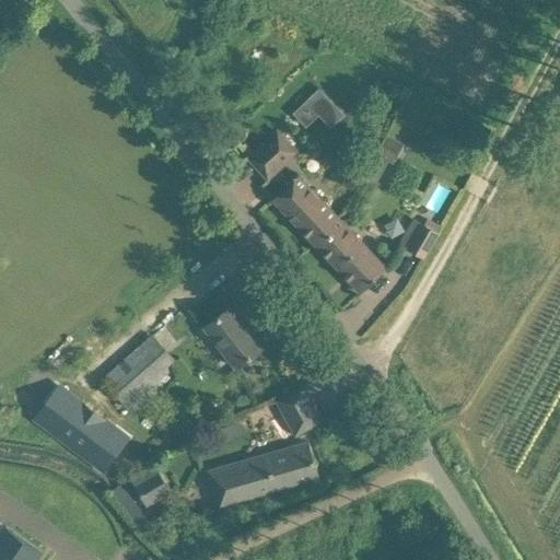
[(310,127),(323,114),(334,127),(350,113),(324,84),(295,112),(310,127)]
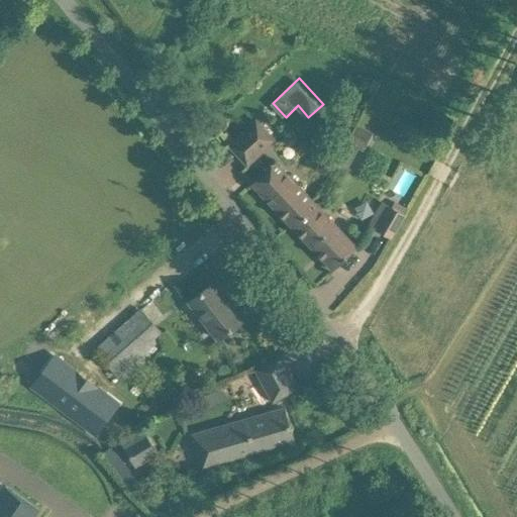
[(247,165),(276,139),(257,119),(229,145),(247,165)]
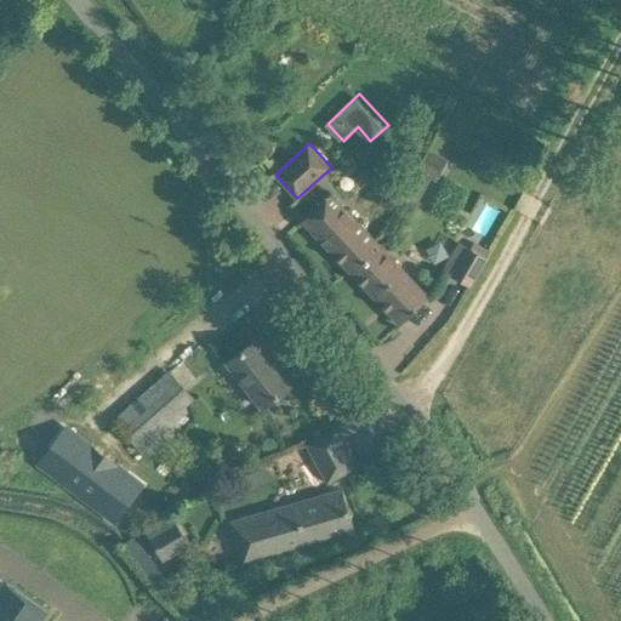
[(426,147),(410,197),(436,205),(451,155),(426,147)]
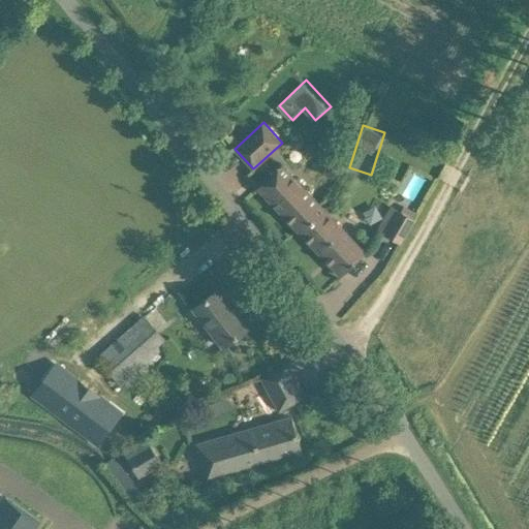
[(311,212),(319,205),(283,164),(257,188),(293,225),(309,210),(311,212)]
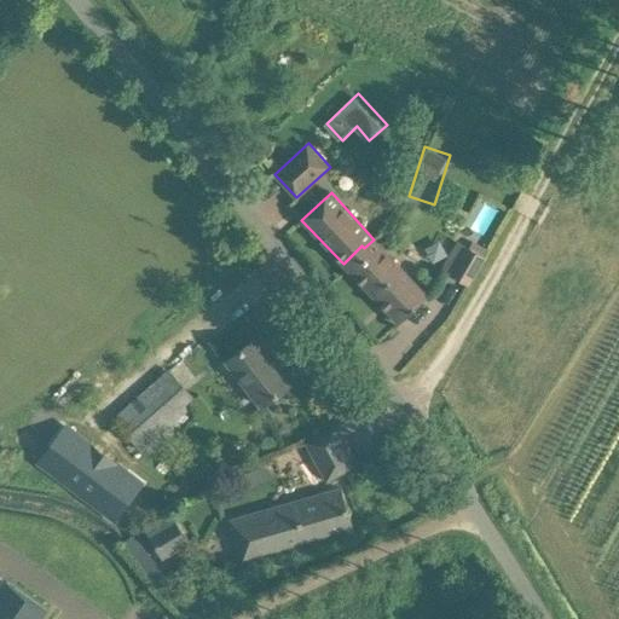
[(362,246),(343,264),(399,323),(427,296),(381,248),(374,239),(364,248),(362,246)]
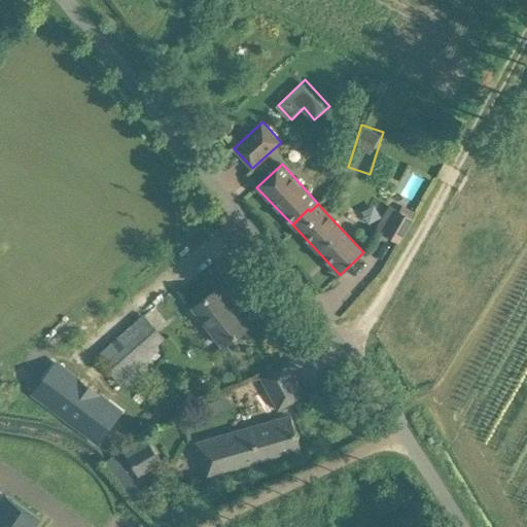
[(403,205),(399,211),(389,205),(375,230),(397,242),(399,244),(414,218),(412,217),(415,212),(403,205)]
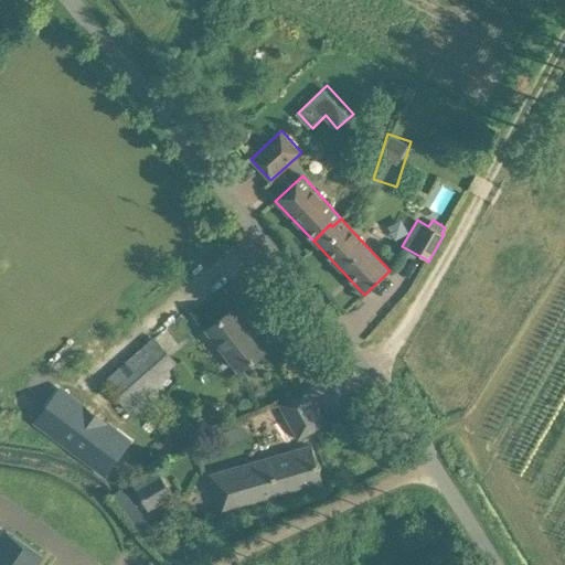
[(240,371),(248,364),(266,350),(245,324),(248,322),(236,306),(206,329),(240,371)]
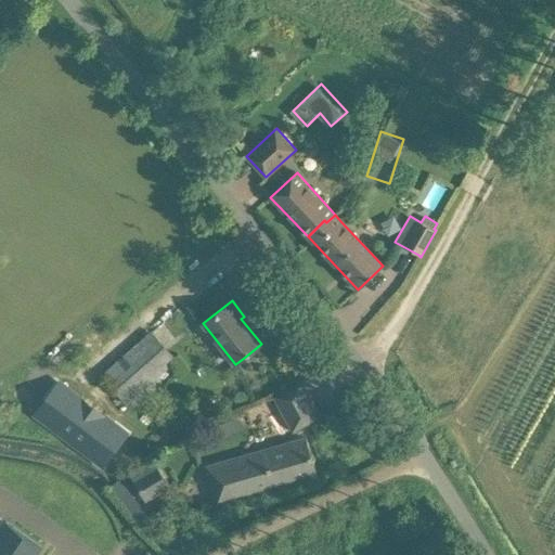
[(127,405),(178,361),(152,332),(101,376),(127,405)]
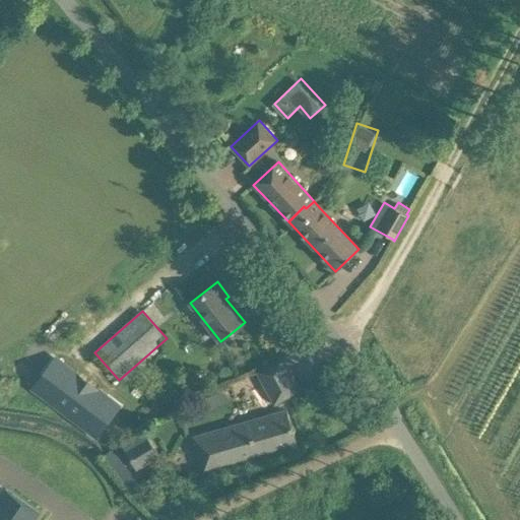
[(282,358),(264,368),(257,372),(273,403),(281,399),(300,390),(282,358)]
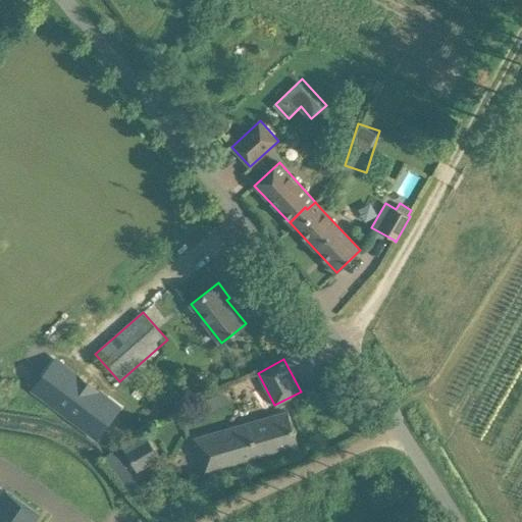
[(54,363),(34,390),(97,437),(118,408),(91,387),(76,376),(75,378),(54,363)]
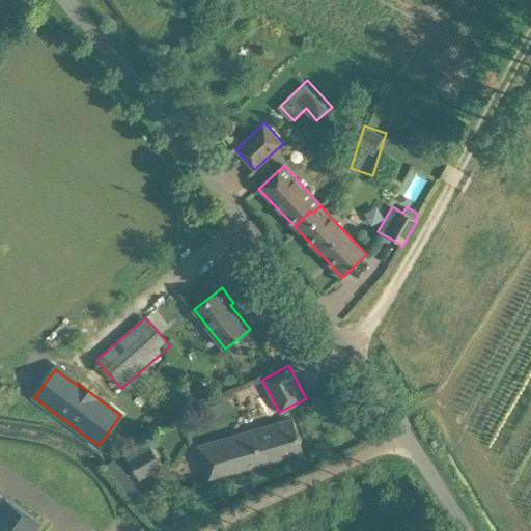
[(194,428),(210,420),(204,409),(189,416),(194,428)]
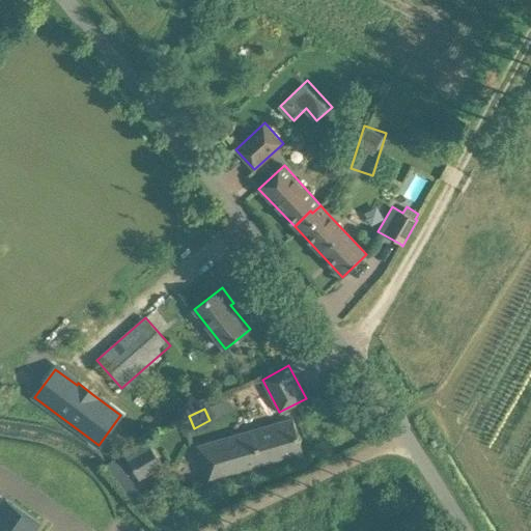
[(292,418),(273,424),(197,446),(207,480),(303,452),(292,418)]
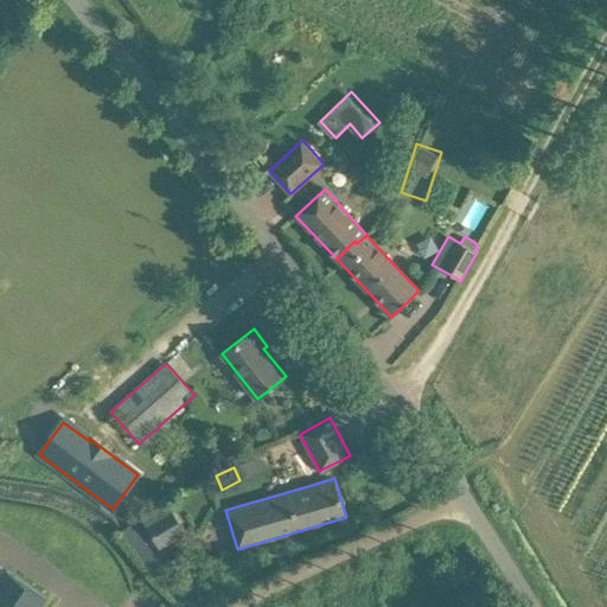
[(141,518),(159,549),(186,534),(167,502),(141,518)]
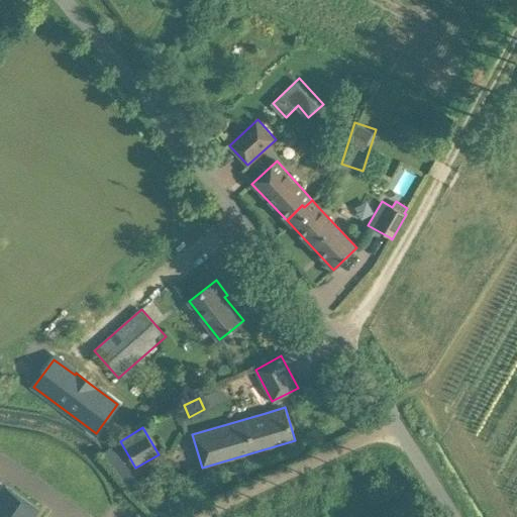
[(0,516),(32,516),(38,509),(6,486),(0,494),(0,516)]
